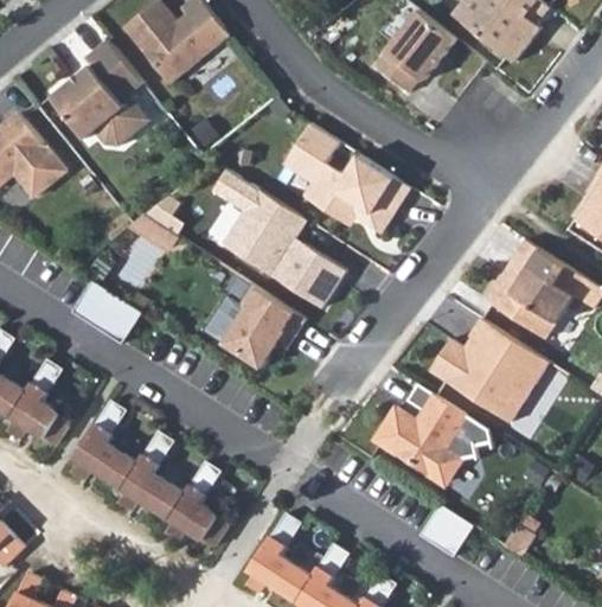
[(155,0),(121,27),(167,84),(228,34),(199,0),(189,0),(179,8),(184,14),(187,19),(177,26),(174,23),(155,0)]
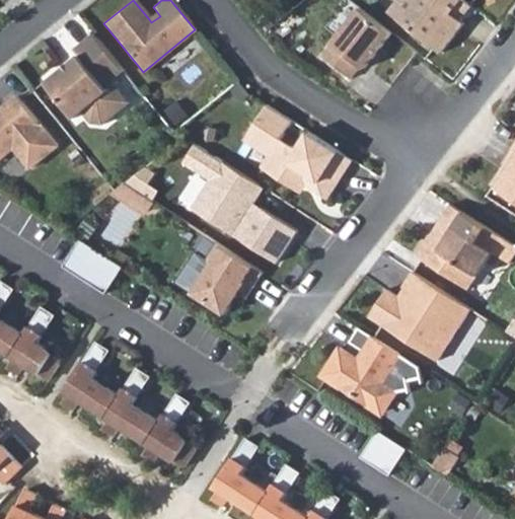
[(468,6),(459,0),(395,0),(386,12),(438,53),(452,34),(446,30),(455,19),(457,20),(468,6)]
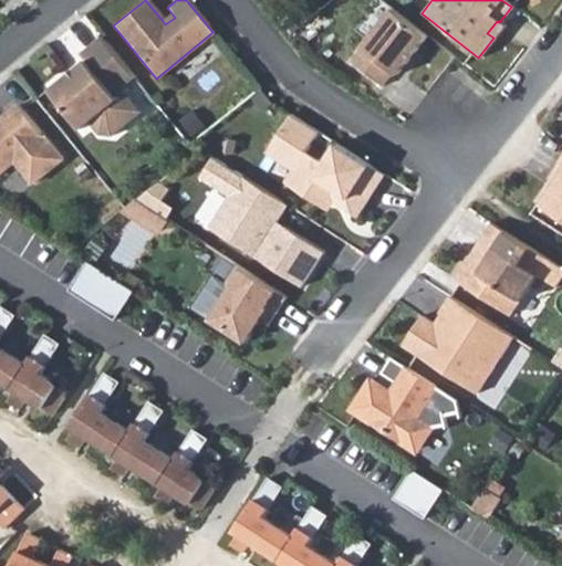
[(388,9),(347,62),(380,86),(391,73),(394,75),(406,60),(405,59),(410,52),(412,53),(424,37),(388,9)]
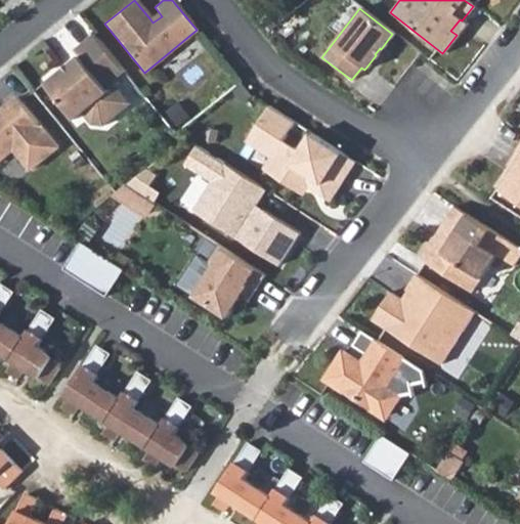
[(150,19),(153,23),(162,16),(159,12),(150,19)]
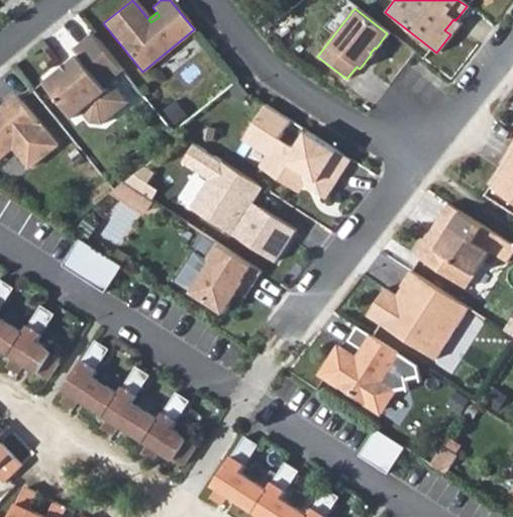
[(455,20),(453,19),(444,30),(450,34),(459,23),(455,20)]
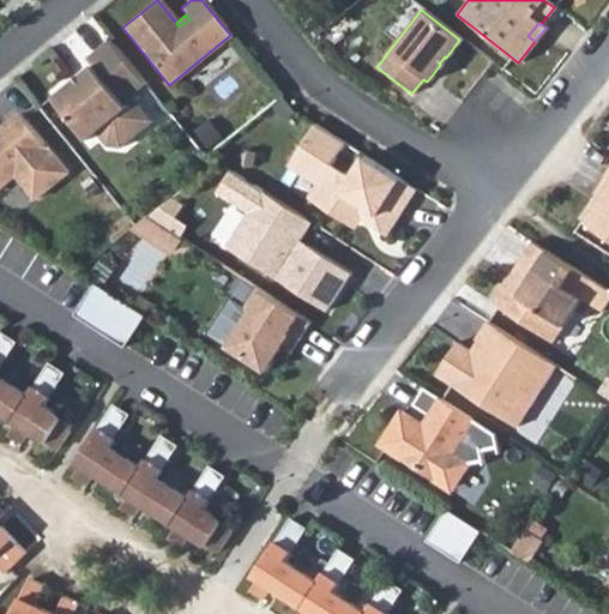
[(143,84),(107,41),(84,59),(90,67),(50,98),(84,140),(94,133),(104,146),(118,149),(150,122),(128,95),(143,84)]
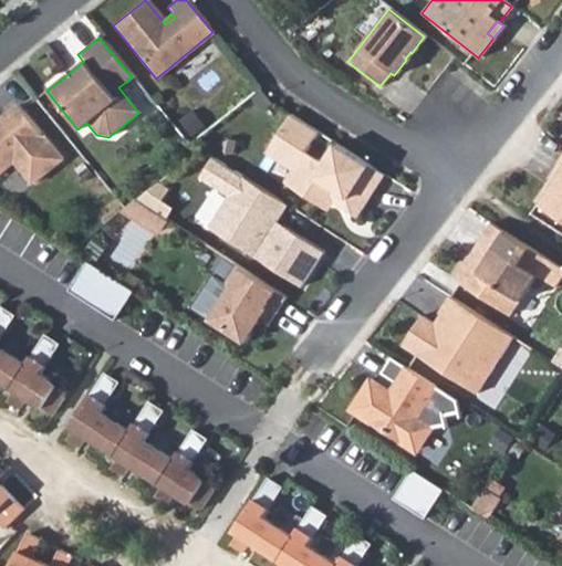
[(127,84),(142,107),(153,101),(138,77),(127,84)]
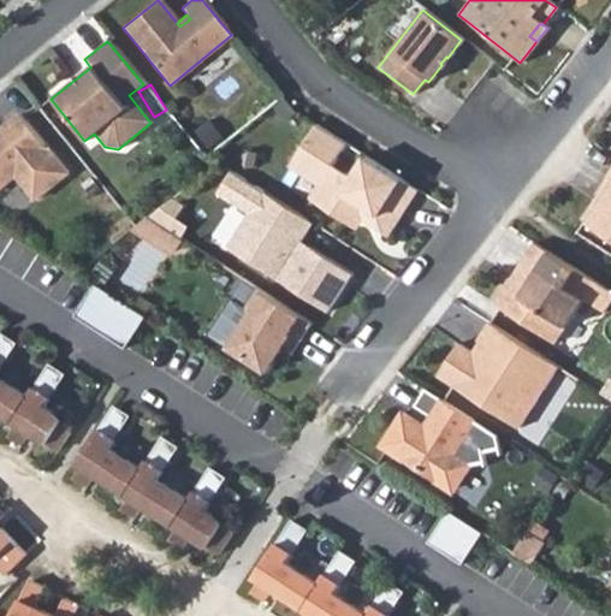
[(65,175),(17,114),(0,129),(0,187),(13,177),(33,201),(65,175)]
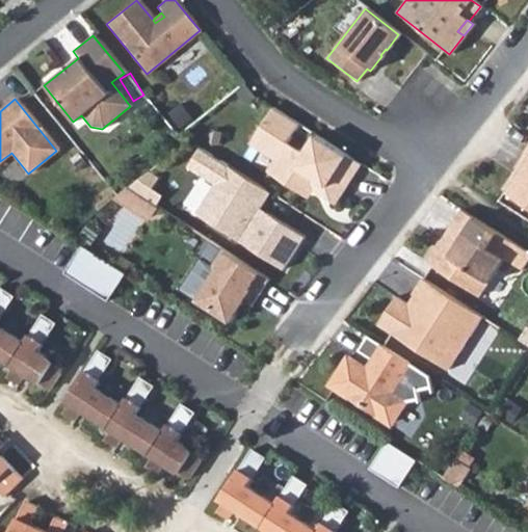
[(286,180),(288,187),(296,192),(311,189),(334,204),(359,165),(315,136),(302,154),(285,142),(297,125),(270,108),(247,143),(273,160),(266,173),(279,181),(286,180)]
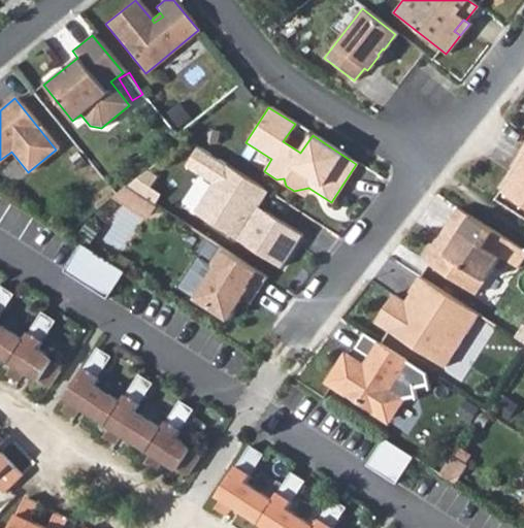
[(523,143),(510,166),(512,167),(516,170),(512,176),(508,173),(498,188),(523,204),(523,143)]
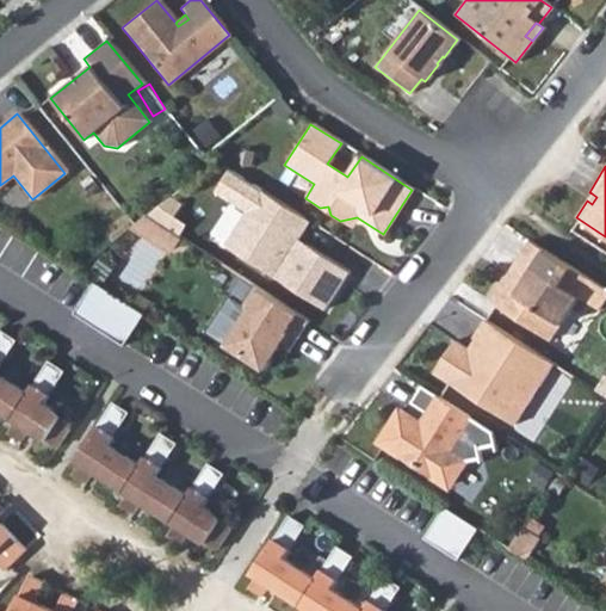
[(307,222),(258,190),(222,246),(322,310),(346,272),(305,246),(298,257),(289,251),(296,240),(307,222)]
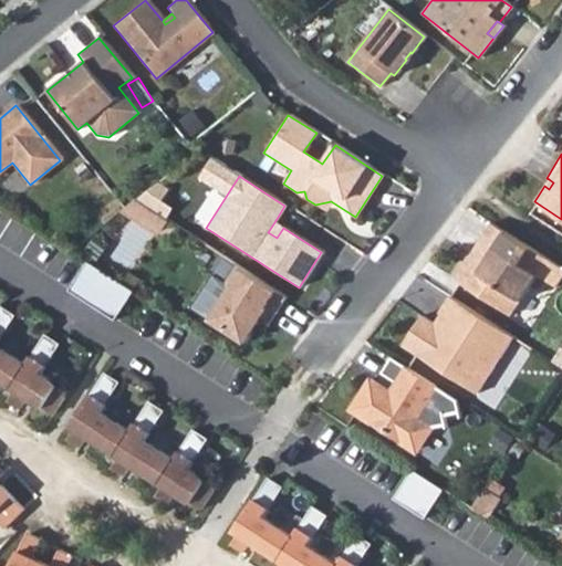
[(166,189),(156,182),(133,201),(152,212),(166,189)]
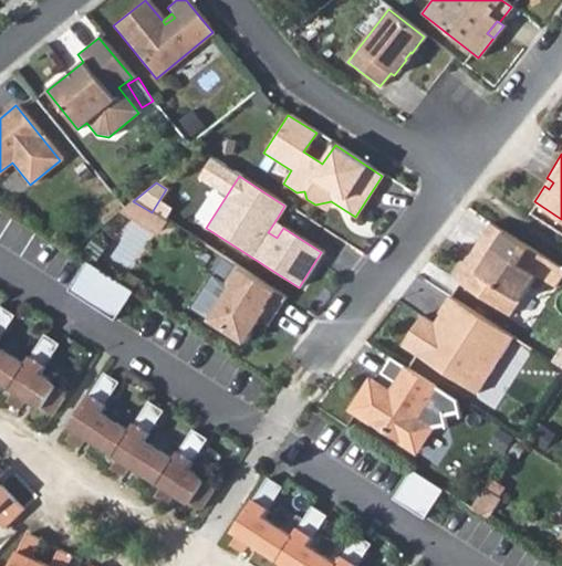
[(331,201),(315,205),(324,211),(331,201)]
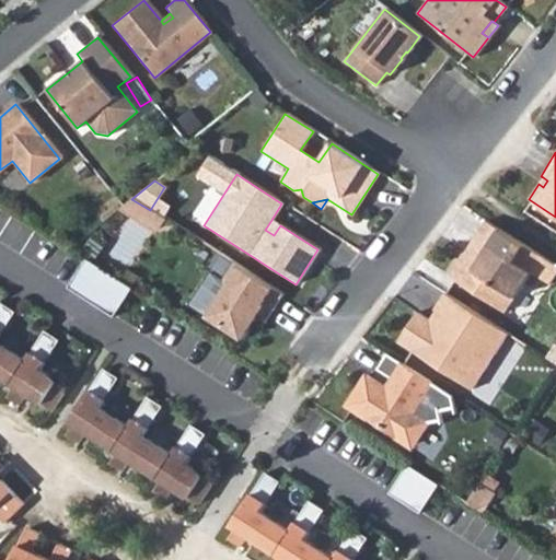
[(265,230),(274,235),(280,225),(271,220),(265,230)]
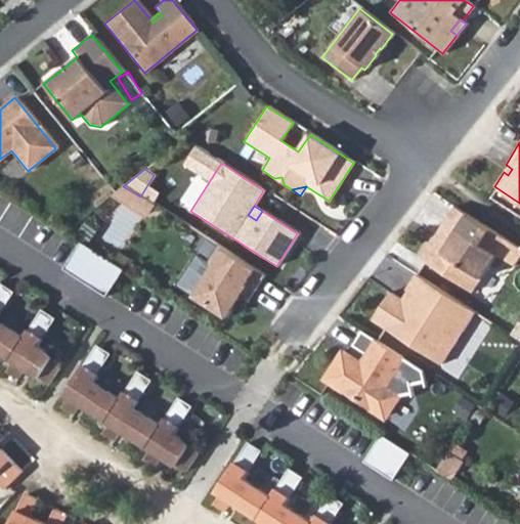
[(415,257),(470,293),(504,241),(451,207),(441,224),(444,226),(435,239),(432,237),(429,235),(415,257)]
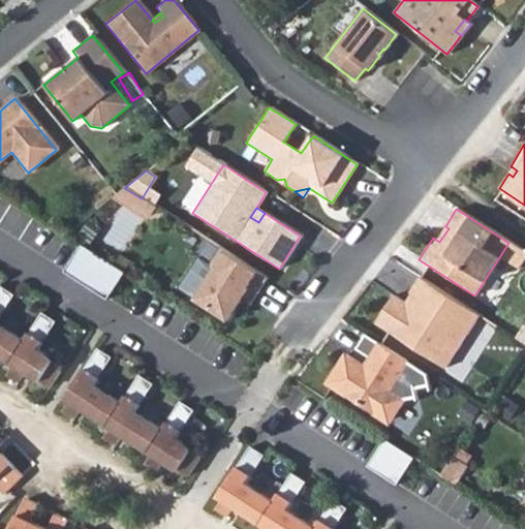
[(436,240),(439,242),(449,228),(445,226),(436,240)]
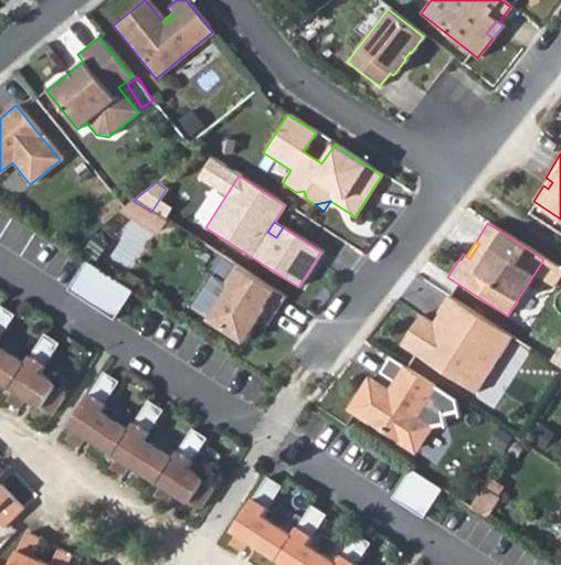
[(129,291),(84,262),(65,290),(112,320),(129,291)]
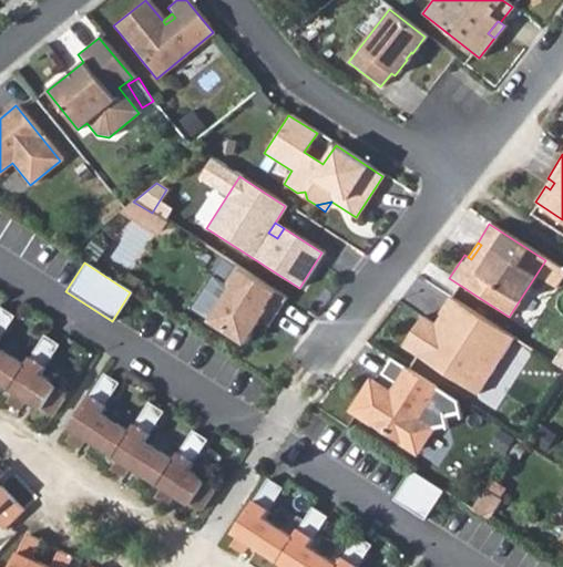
[(265,328),(273,316),(284,298),(235,266),(224,284),(229,287),(207,321),(244,344),(257,322),(265,328)]
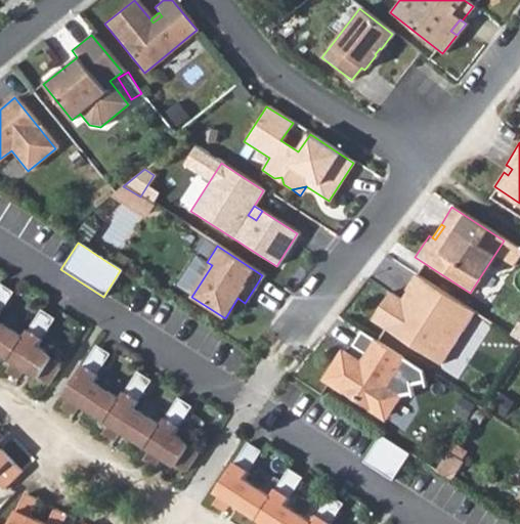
[(399,300),(387,293),(370,319),(439,364),(472,312),(414,274),(403,291),(405,292),(408,294),(402,302),(399,300)]
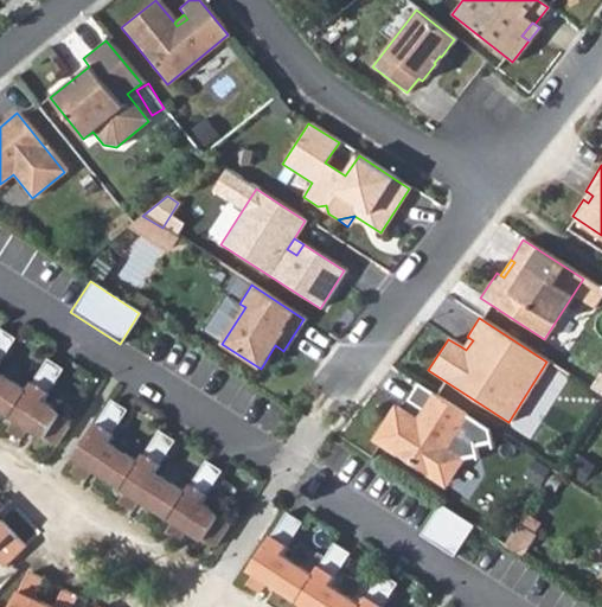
[(25,427),(53,446),(68,422),(39,403),(59,371),(44,360),(24,394),(0,378),(0,362),(13,342),(0,333),(0,410),(13,419),(5,430),(18,439),(25,427)]
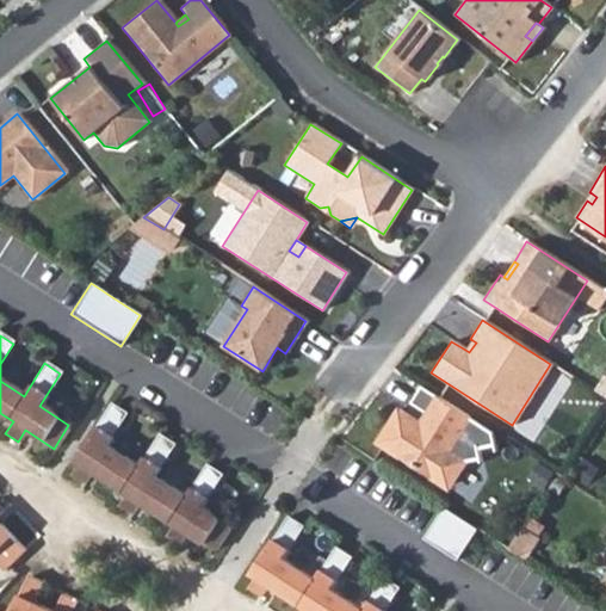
[(465,350),(469,352),(476,343),(472,340),(465,350)]
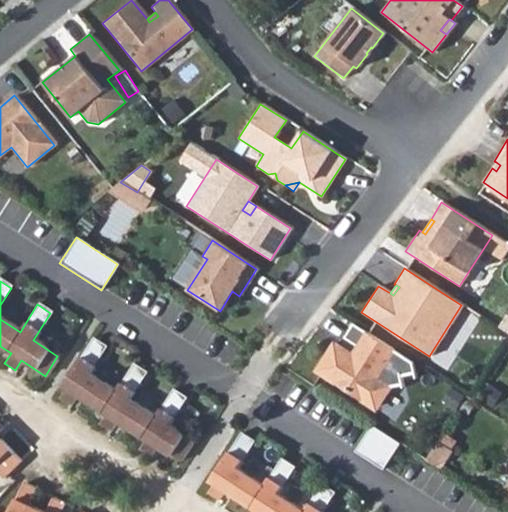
[(507,329),(507,309),(499,325),(507,329)]
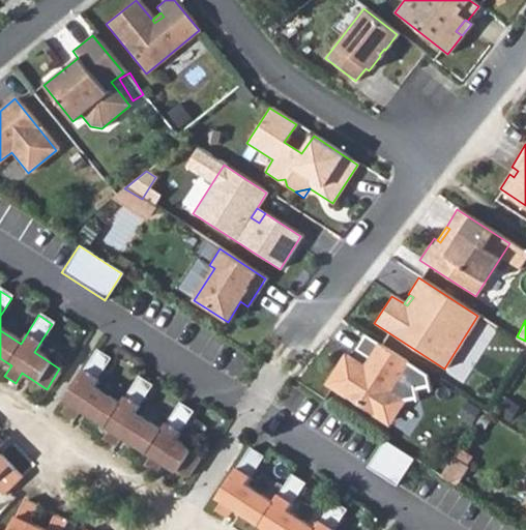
[(344,354),(325,384),(383,421),(390,420),(401,404),(399,398),(388,391),(406,363),(377,345),(368,358),(362,366),(344,354)]
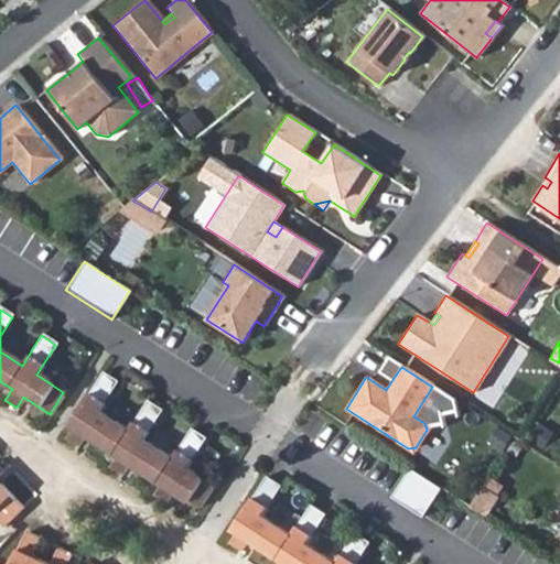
[(114,382),(100,373),(67,425),(72,427),(64,438),(76,446),(83,435),(116,456),(108,467),(120,475),(127,464),(159,484),(152,495),(163,502),(171,491),(197,509),(211,487),(184,469),(203,440),(189,431),(170,461),(140,442),(160,411),(146,402),(126,432),(94,412),(114,382)]
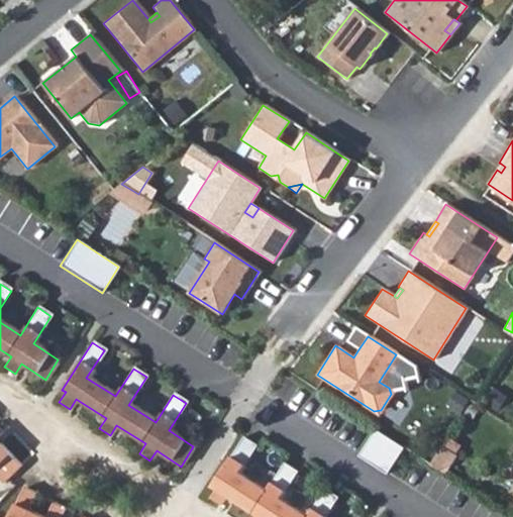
[(355,456),(385,475),(401,447),(373,429),(355,456)]
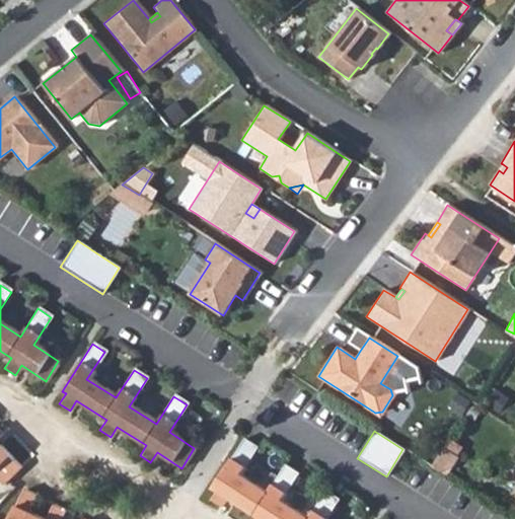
[(4,482),(19,466),(0,446),(0,434),(0,484),(1,485),(4,482)]
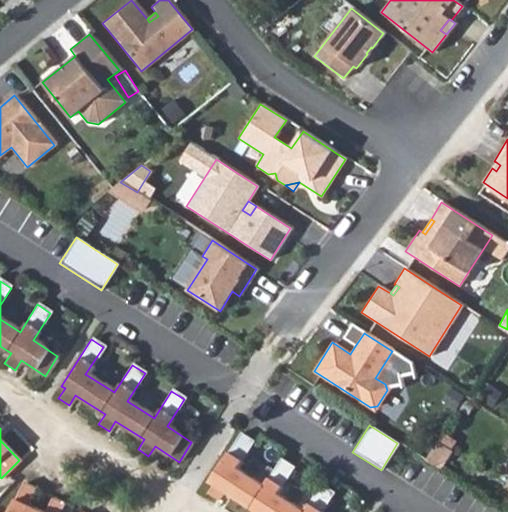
[(239,433),(209,479),(212,482),(206,492),(216,499),(223,489),(252,508),(249,511),(319,511),(333,492),(319,484),(302,511),(275,494),(293,467),(279,459),(262,486),(235,469),(253,442),(239,433)]
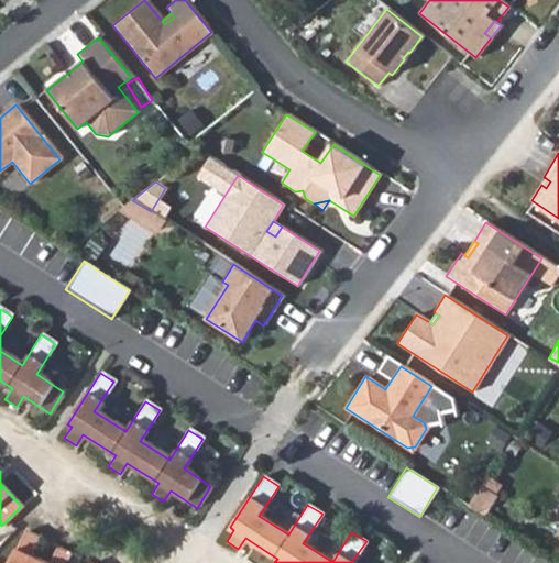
[(63,562),(68,553),(56,548),(47,562),(43,562),(28,554),(36,538),(24,531),(20,539),(7,562),(63,562)]
